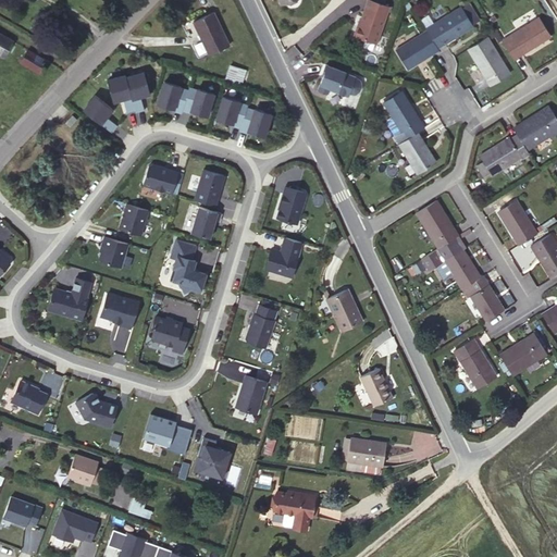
[(379,48),(392,10),(368,1),(355,38),(379,48)]
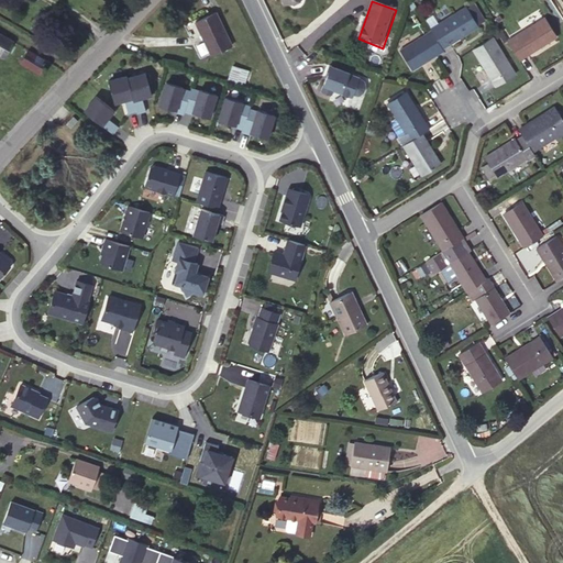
[(473,4),(466,9),(476,24),(484,20),(473,4)]
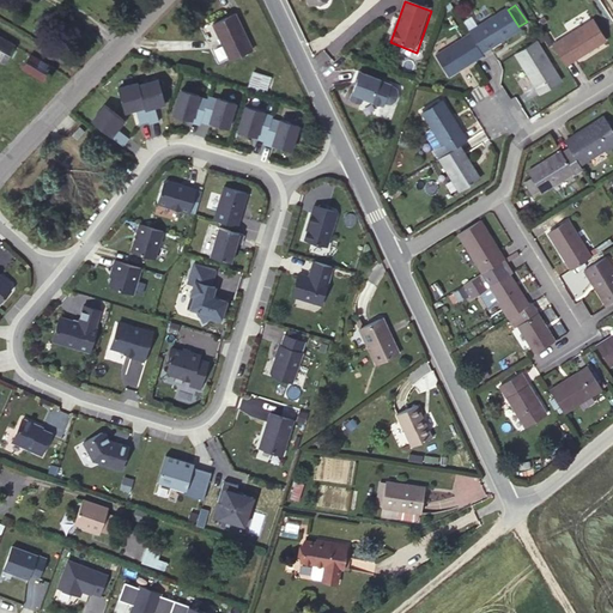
[(507,7),(468,31),(469,34),(481,53),(520,29),(519,26),(508,10),(507,7)]
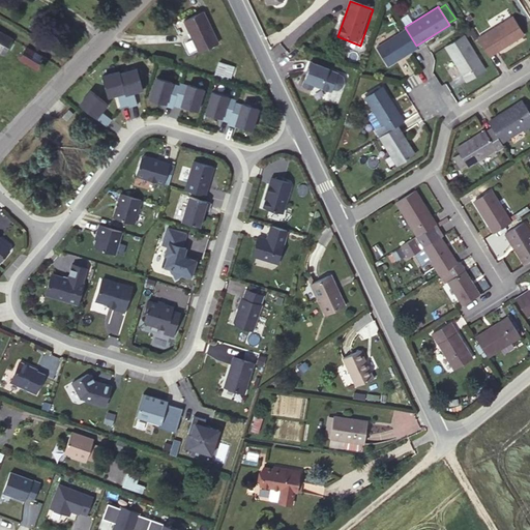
[(207,10),(187,20),(203,50),(222,41),(207,10)]
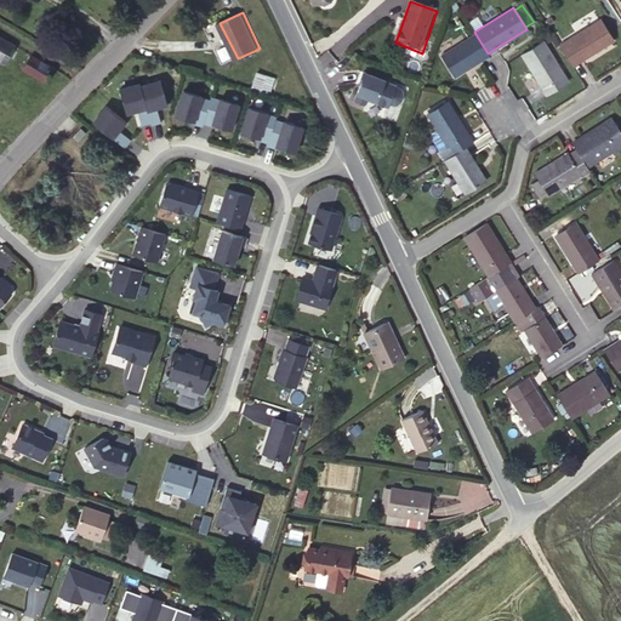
[(600,20),(559,45),(573,67),(614,41),(600,20)]
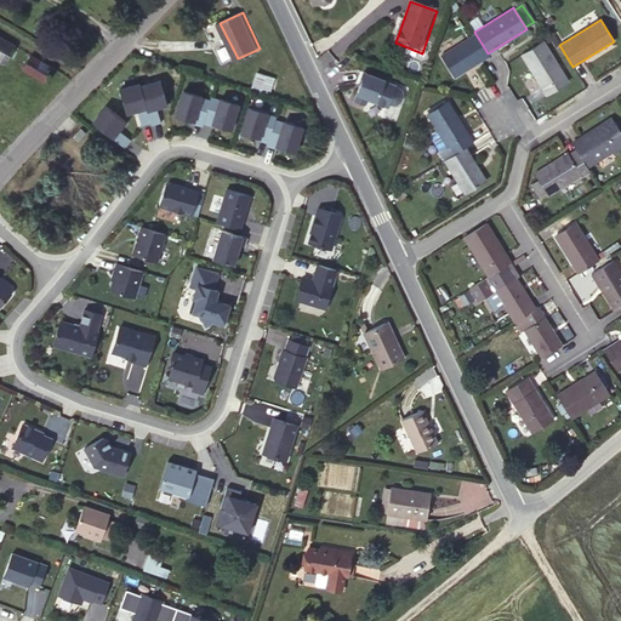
[(488,53),(476,34),(440,55),(455,77),(489,56),(488,53)]
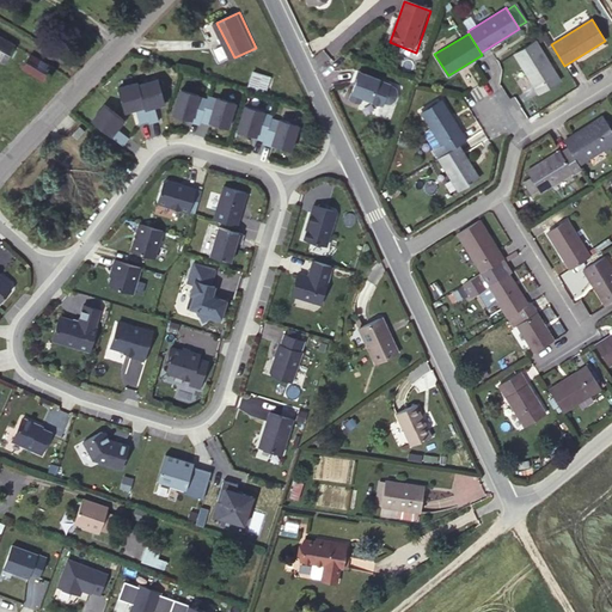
[(0,36),(0,59),(4,61),(14,44),(0,36)]
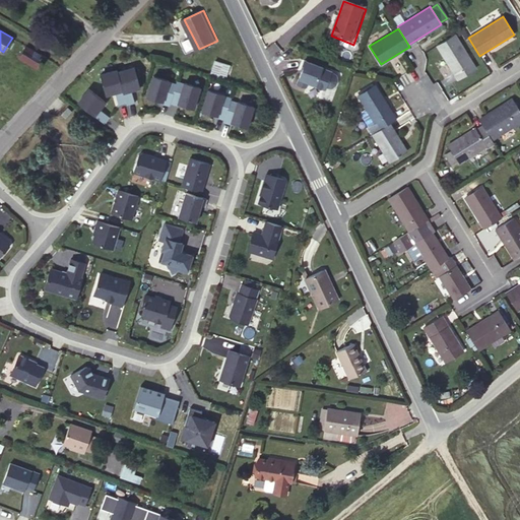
[(475,68),(454,35),(436,46),(457,79),(475,68)]
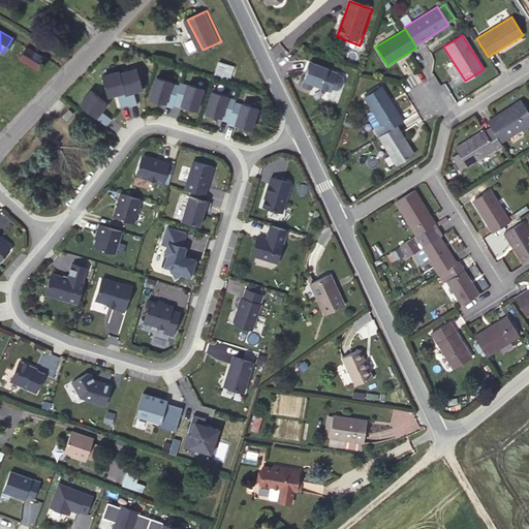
[(27,47),(20,58),(37,68),(44,58),(27,47)]
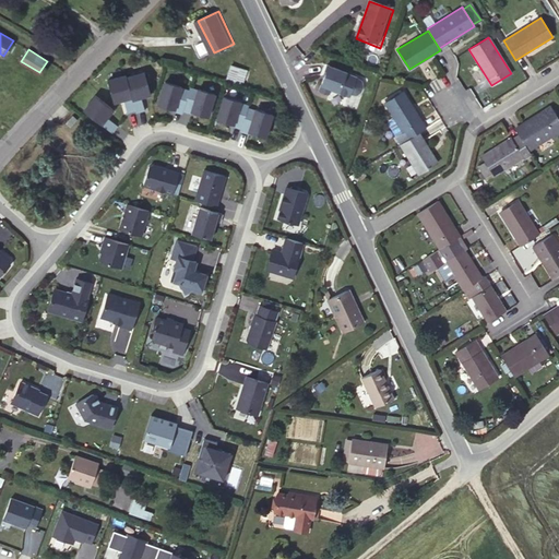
[(230,63),(226,79),(242,84),(248,69),(230,63)]
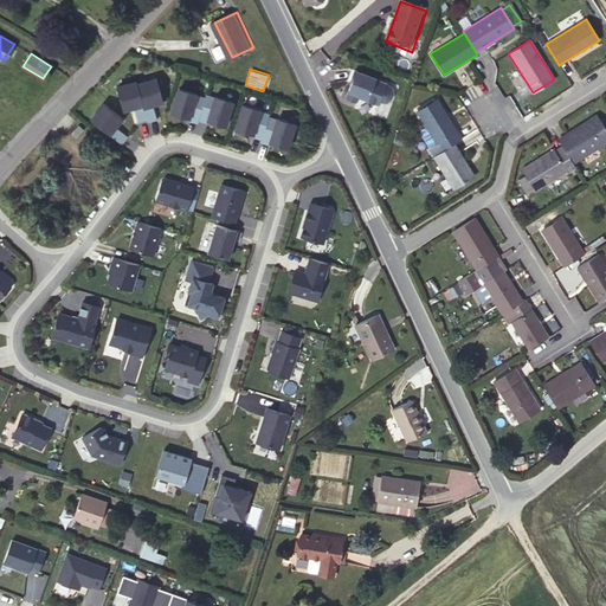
[(391,84),(356,73),(348,98),(380,110),(381,105),(388,107),(392,103),(394,98),(393,92),(391,84)]
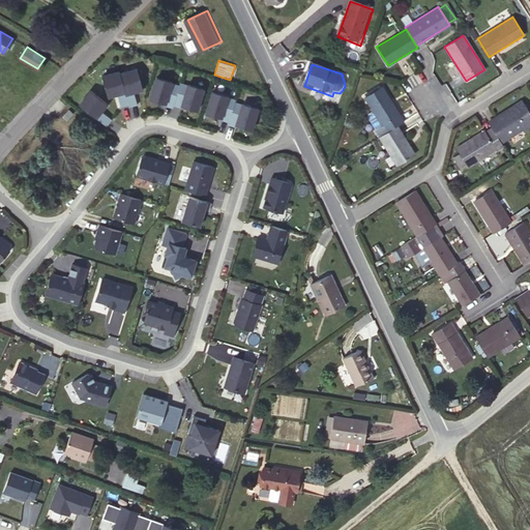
[(101,71),(107,97),(143,90),(138,66),(101,71)]
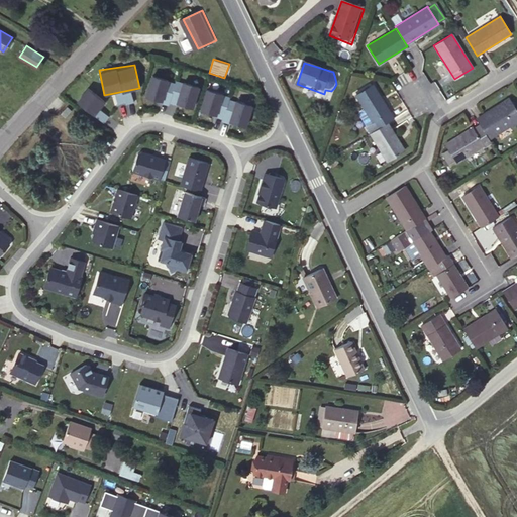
[(146,93),(164,97),(172,78),(153,73),(146,93)]
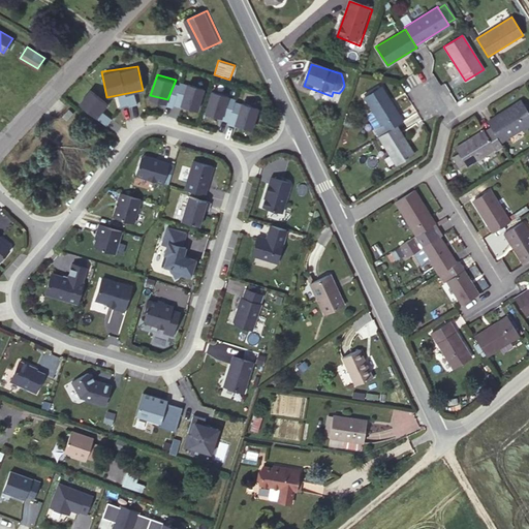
[(180,101),(198,106),(205,89),(190,83),(180,101)]
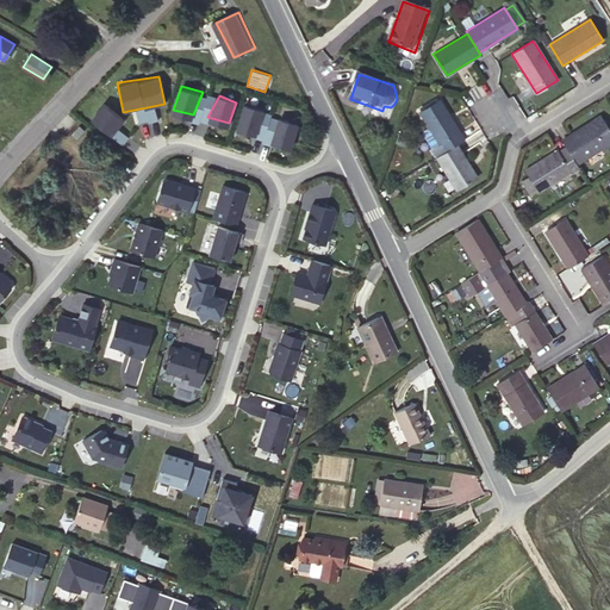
[(89,112),(113,134),(125,117),(101,97),(89,112)]
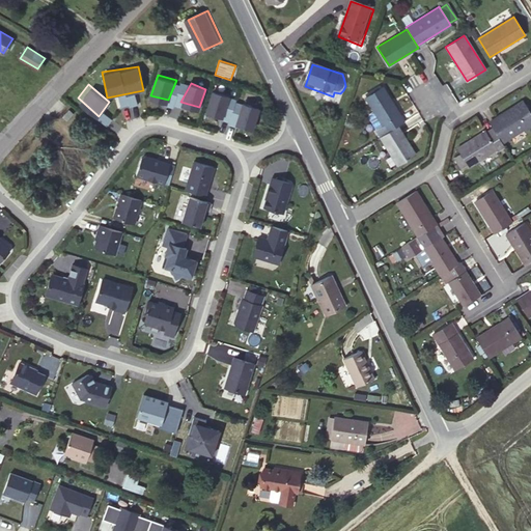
[(386,133),(397,127),(404,121),(400,115),(398,116),(389,102),(392,101),(383,86),(365,98),(386,133)]
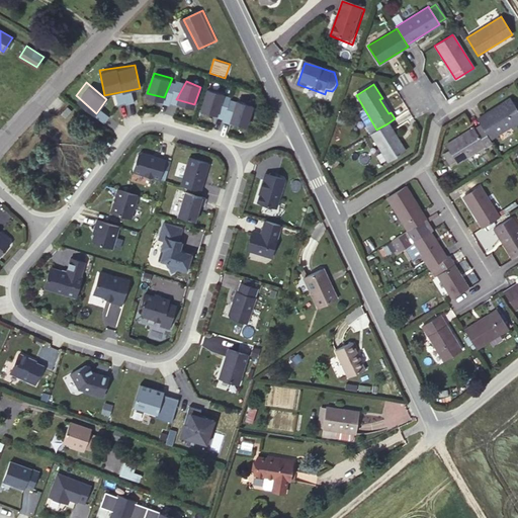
[(203,108),(220,113),(230,94),(207,88),(203,108)]
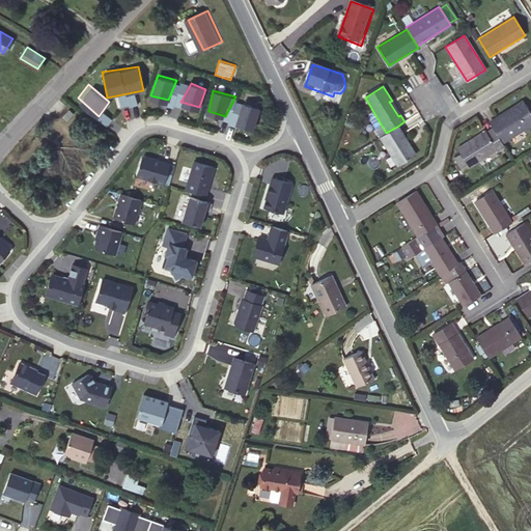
[(398,116),(400,115),(392,101),(389,102),(398,116)]
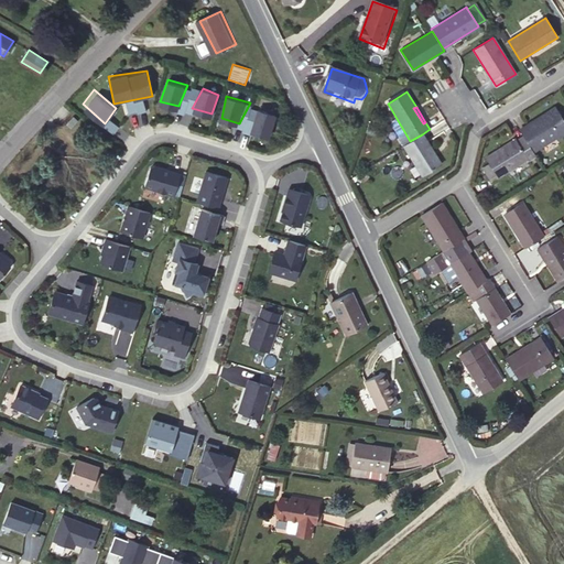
[(520,131),(522,137),(531,150),(539,145),(540,147),(557,136),(560,138),(563,134),(563,121),(555,108),(538,118),(539,119),(520,131)]
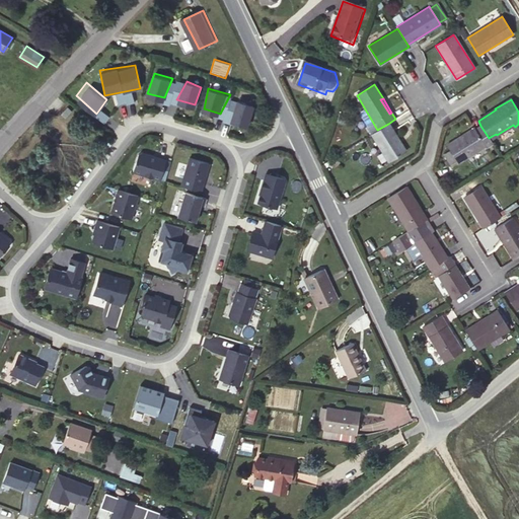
[(240,101),(232,118),(249,126),(256,106),(240,101)]
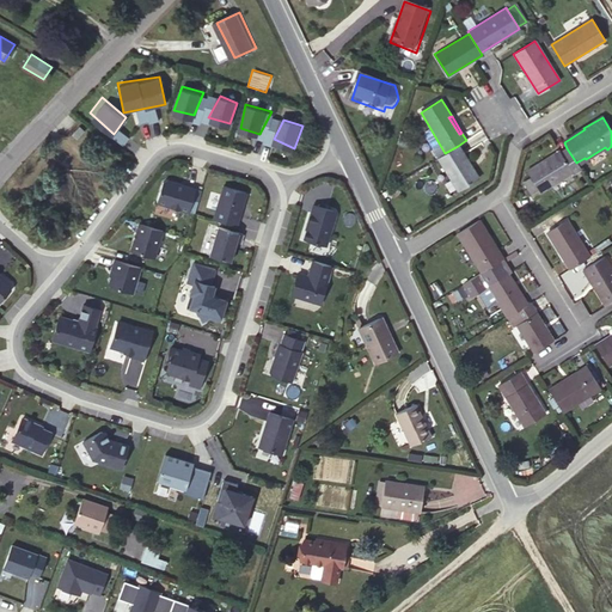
[(583,127),(562,140),(564,142),(585,129),(583,128),(583,127)]
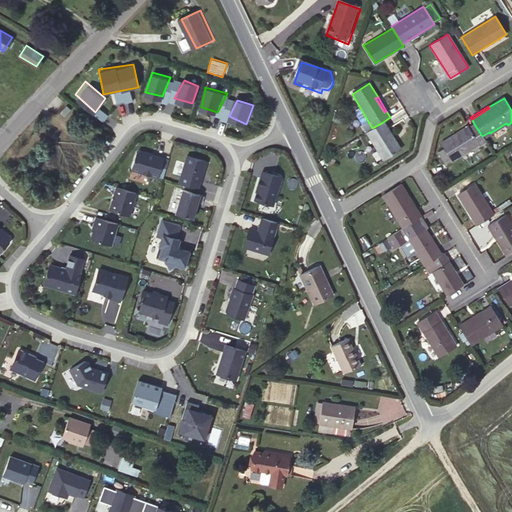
[(372,128),(365,132),(383,160),(400,149),(383,122),(372,128)]
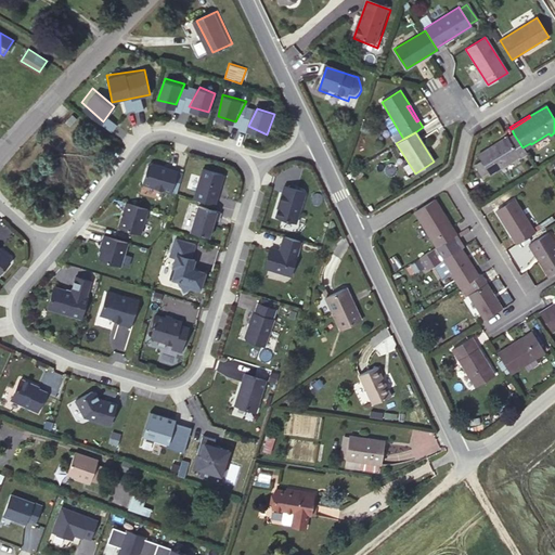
[(519,157),(527,153),(523,147),(514,134),(507,139),(506,137),(477,155),(489,175),(518,156),(519,157)]
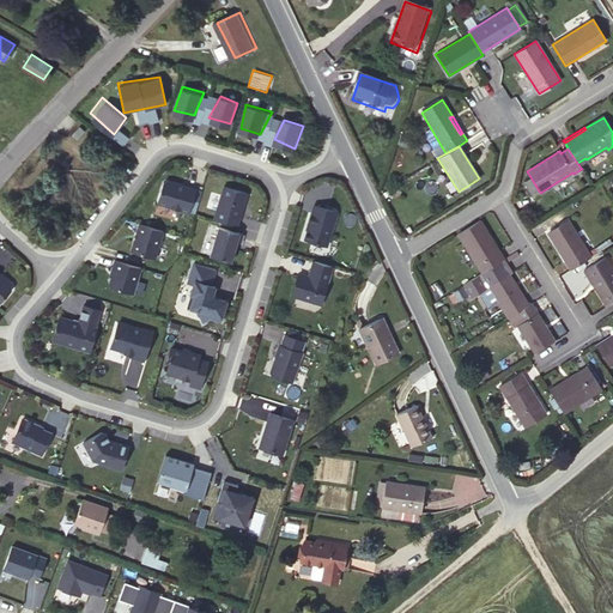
[(155,200),(190,211),(199,189),(168,180),(155,200)]
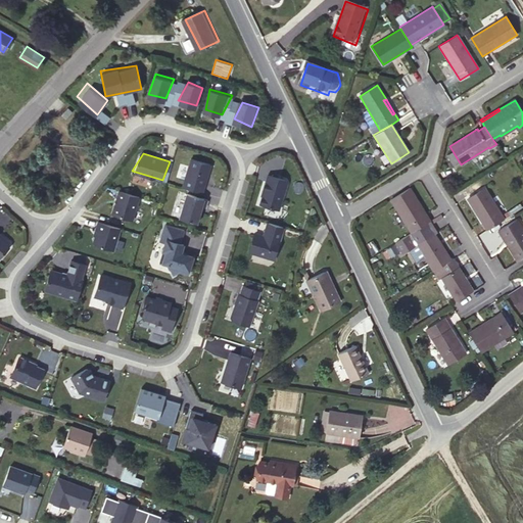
[(192,156),(183,186),(202,192),(214,165),(192,156)]
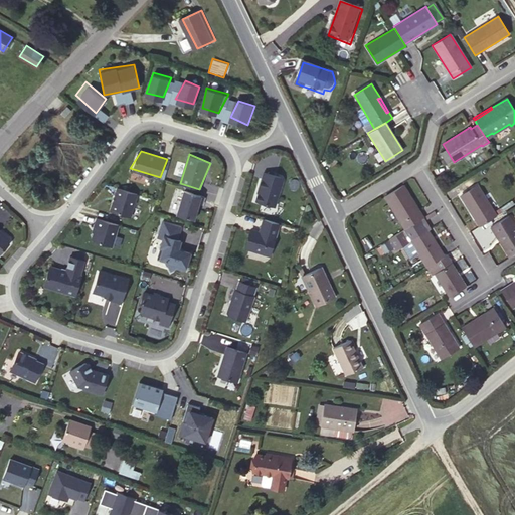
[(263,172),(255,201),(278,207),(284,179),(263,172)]
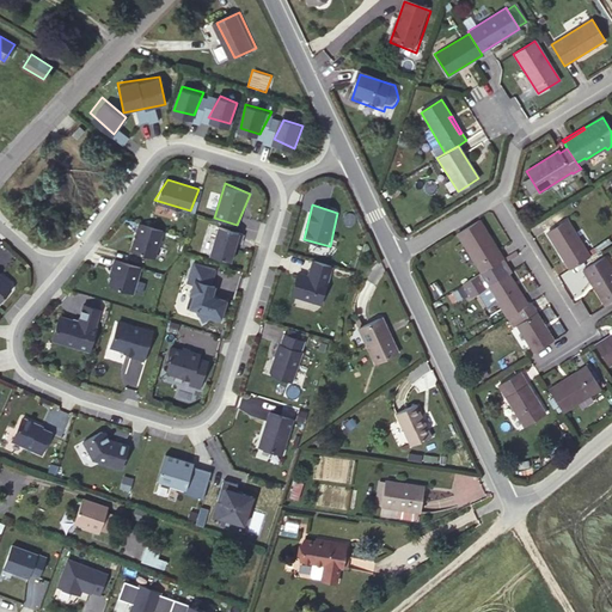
[(548,232),(569,269),(589,256),(567,220),(548,232)]
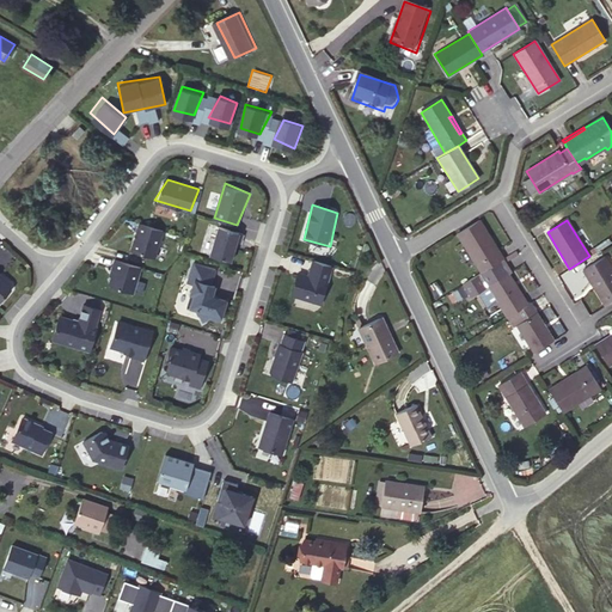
[(457,234),(481,273),(503,258),(479,221),(457,234)]
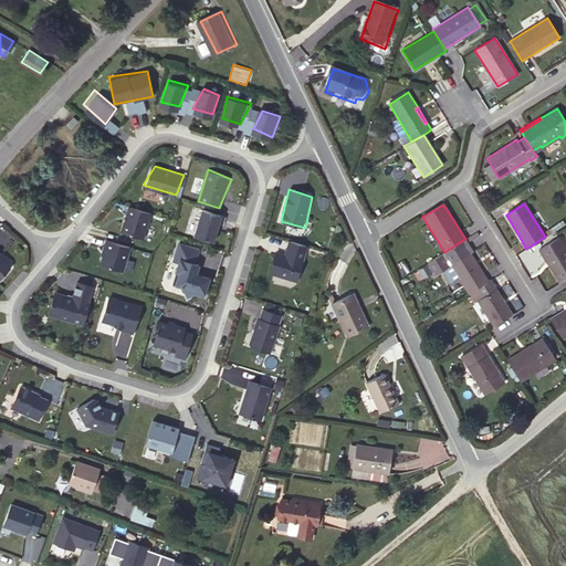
[(153,215),(124,209),(118,229),(146,238),(153,215)]
